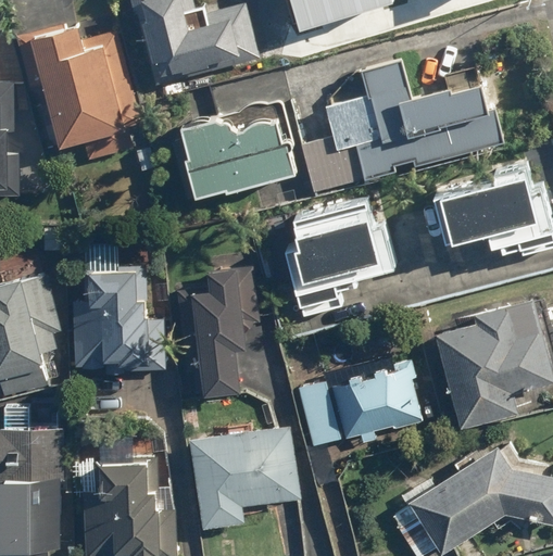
[(206,5),(200,7),(197,0),(129,0),(155,85),(262,53),(247,2),(210,13),(206,5)]
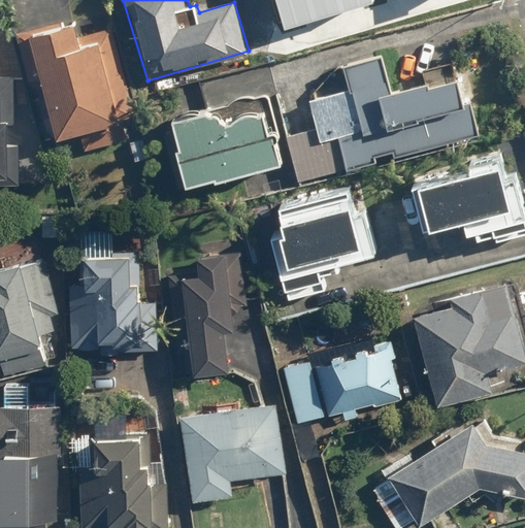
[(279,0),(288,30),(335,17),(329,0),(279,0)]
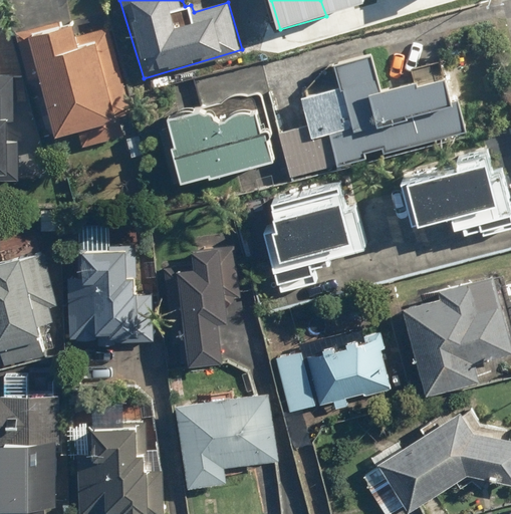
[(320,0),(326,16),(365,3),(364,0),(320,0)]
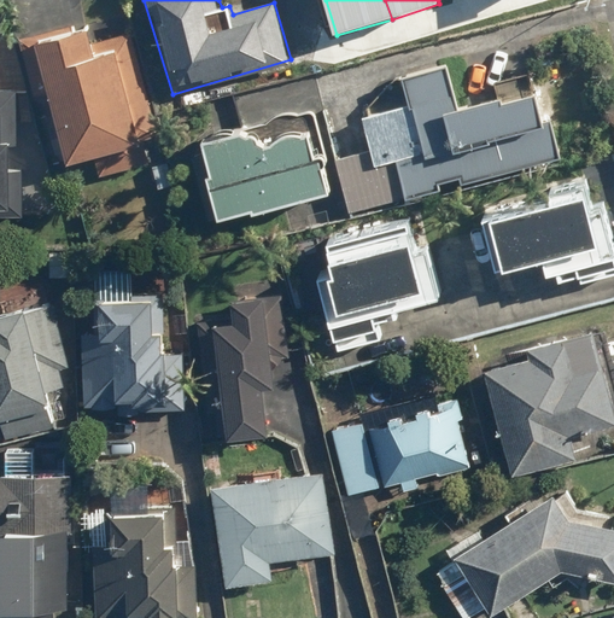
[(86,22),(18,39),(33,97),(46,93),(65,168),(159,144),(132,34),(92,44),(86,22)]
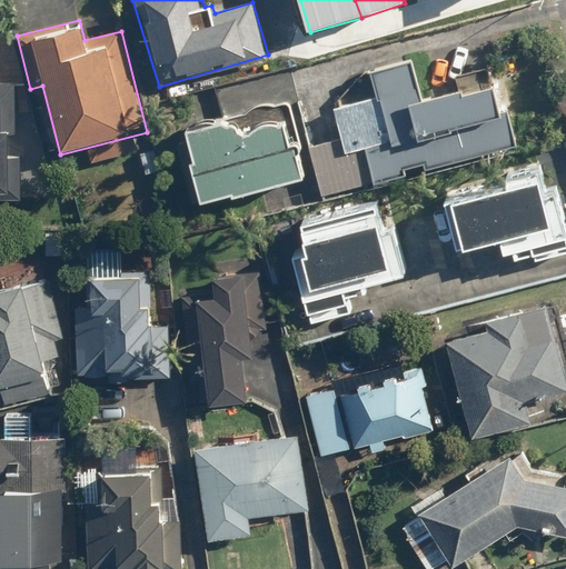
[(459,89),(423,98),(413,60),(371,70),(378,97),(331,108),(343,152),(367,147),(376,182),(517,147),(502,85),(462,95),(459,89)]
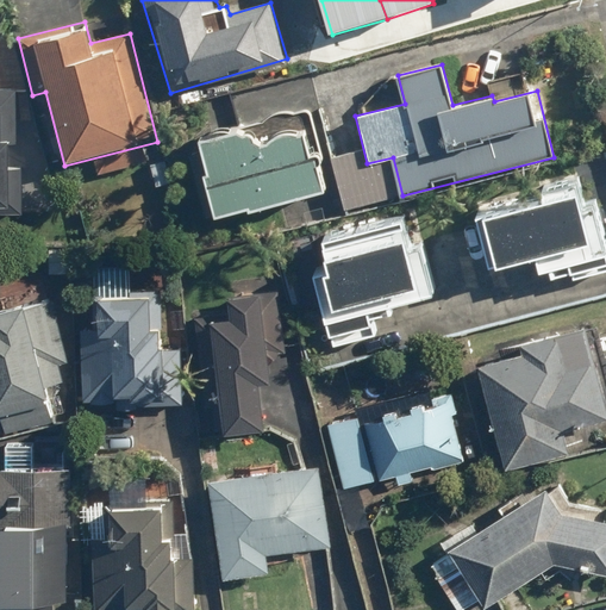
[(306,156),(299,128),(266,136),(267,141),(252,144),(249,129),(192,142),(208,217),(319,192),(311,155),(306,156)]
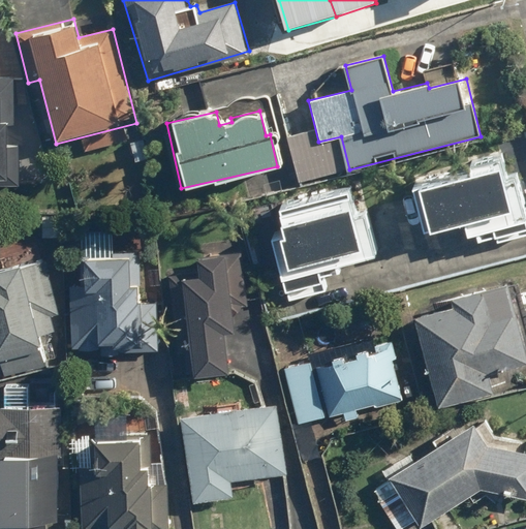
[(422,231),(461,222),(465,240),(474,238),(475,244),(497,238),(498,244),(525,237),(525,188),(522,174),(512,176),(506,153),(419,175),(422,185),(410,188),(422,231)]
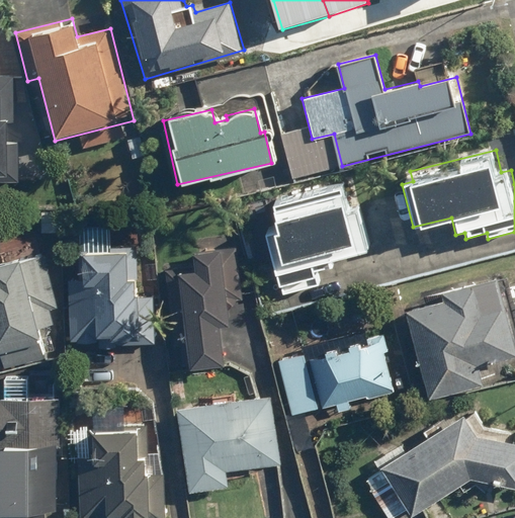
[(269,216),(273,229),(261,233),(278,297),(326,284),(322,270),(339,265),(337,257),(374,247),(362,203),(353,205),(346,180),(270,200),(273,214),(269,216)]
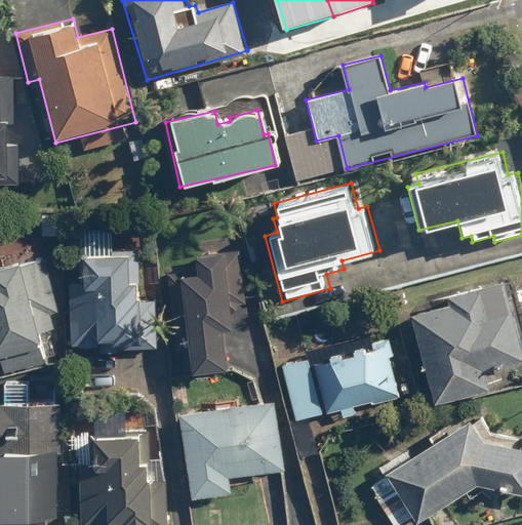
[(194,255),(195,267),(177,268),(177,273),(169,274),(173,351),(182,351),(183,374),(224,372),(222,334),(229,333),(225,254),(194,255)]
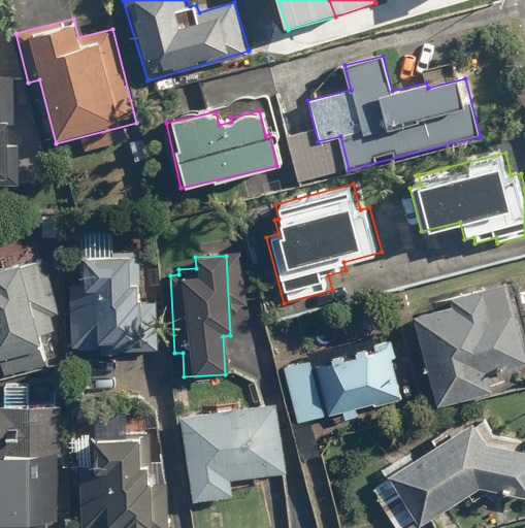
[(0,271),(0,378),(61,360),(48,321),(64,316),(45,258),(0,271)]
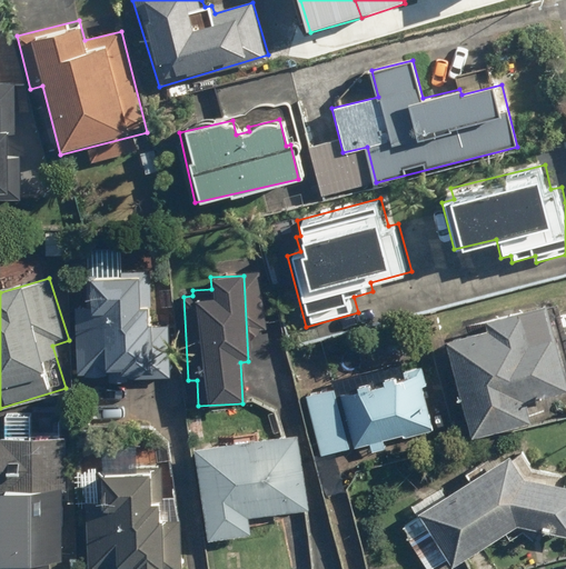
[(105,382),(127,382),(127,376),(149,376),(150,308),(139,308),(140,280),(86,279),(86,307),(75,307),(73,375),(105,375),(105,382)]
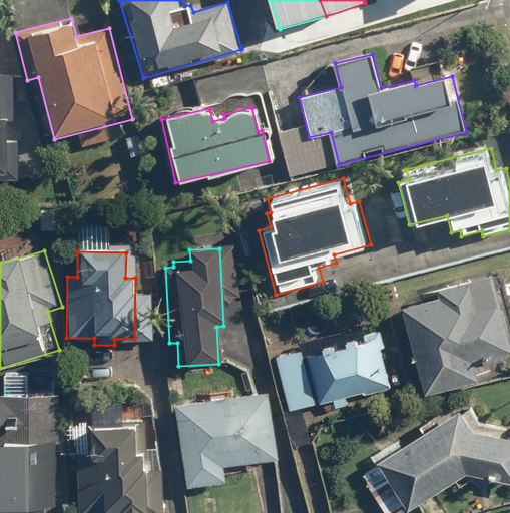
[(400,309),(426,399),(480,383),(474,364),(509,354),(509,343),(491,282),(400,309)]
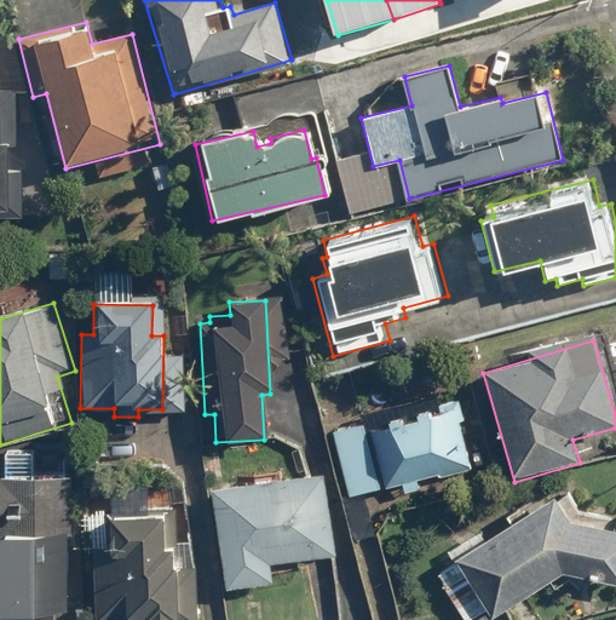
[(368,430),(367,424),(333,431),(349,498),(383,489),(401,486),(403,494),(421,489),(420,481),(471,469),(456,408),(368,430)]
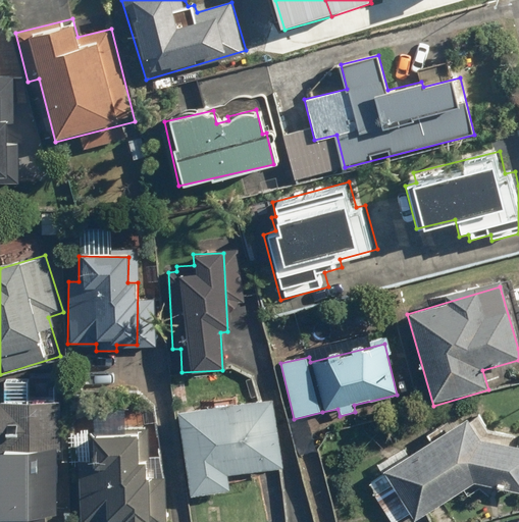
[(176,412),(189,497),(230,490),(228,476),(282,469),(271,398),(176,412)]
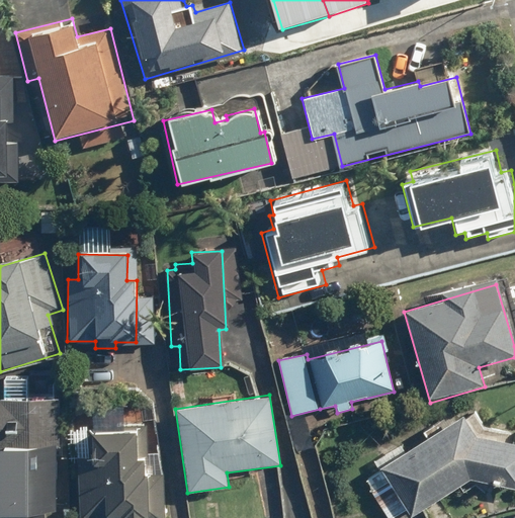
[(0,517),(52,517),(52,447),(62,447),(62,401),(0,401),(0,517)]
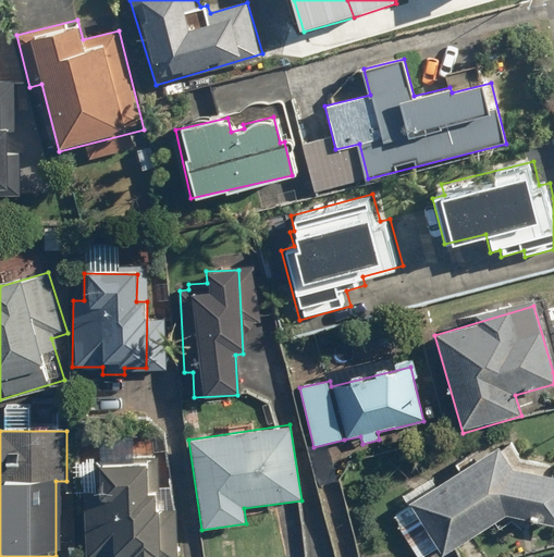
[(389,511),(416,556),(423,556),(438,548),(442,556),(443,556),(507,518),(553,527),(553,478),(508,468),(496,447),(389,511)]
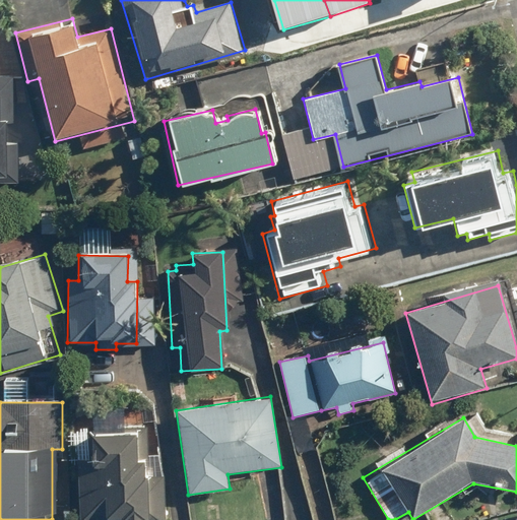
[(89,461),(76,462),(79,519),(149,519),(145,458),(137,458),(136,435),(87,438),(89,461)]
